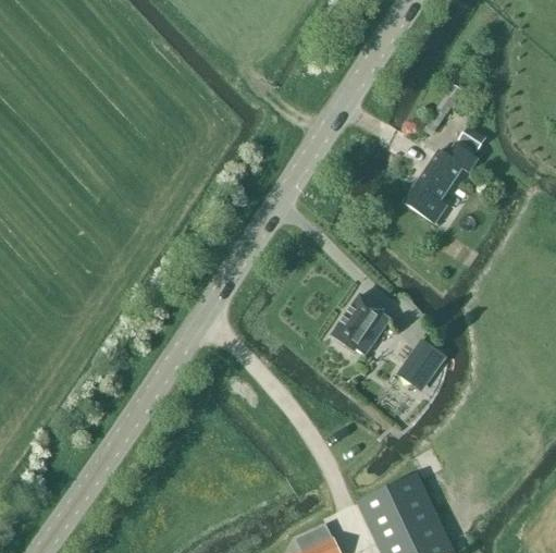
[(446,113),(462,90),(453,84),(437,107),(439,108),(446,113)]
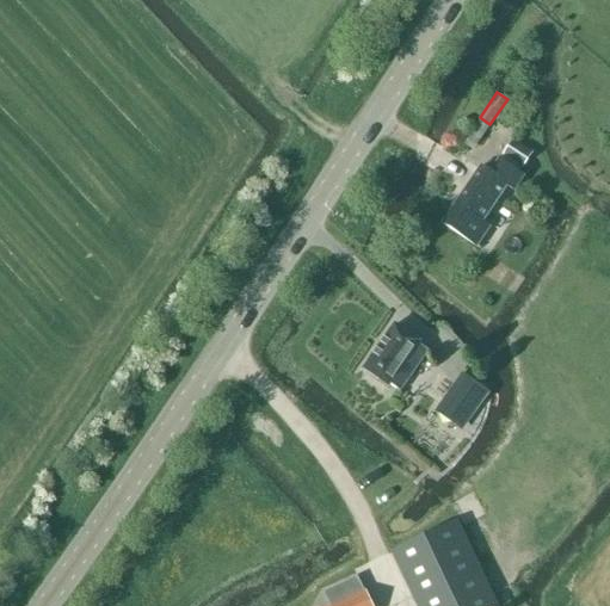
[(481,118),(464,141),(474,147),(490,124),(481,118)]
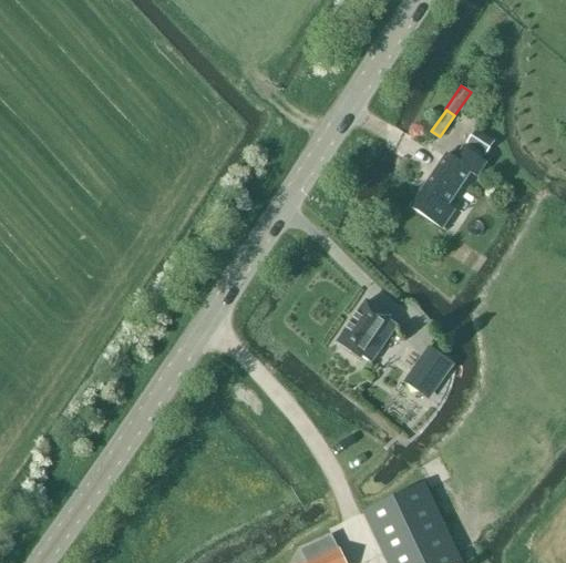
[(495,139),(476,128),(467,142),(486,153),(495,139)]
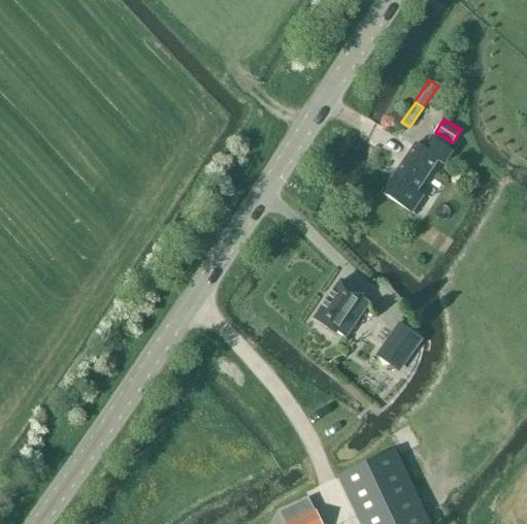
[(453,150),(431,136),(424,146),(416,141),(383,191),(409,207),(420,191),(418,190),(439,159),(445,162),(453,150)]
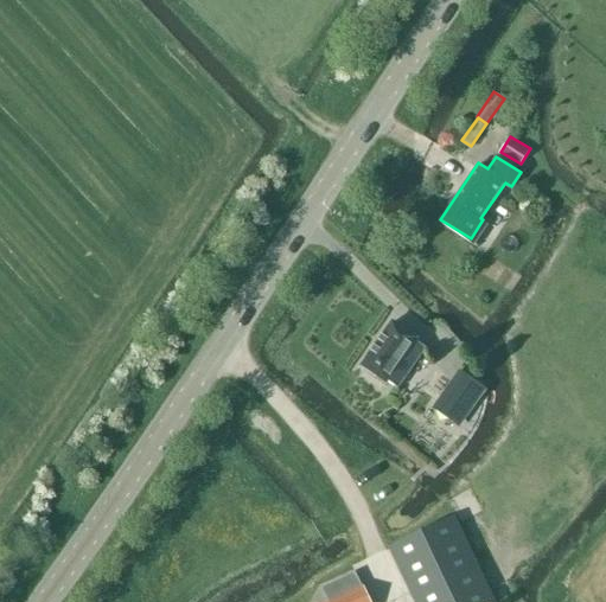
[(399,386),(426,346),(416,339),(418,337),(394,320),(362,364),(387,382),(388,379),(399,386)]
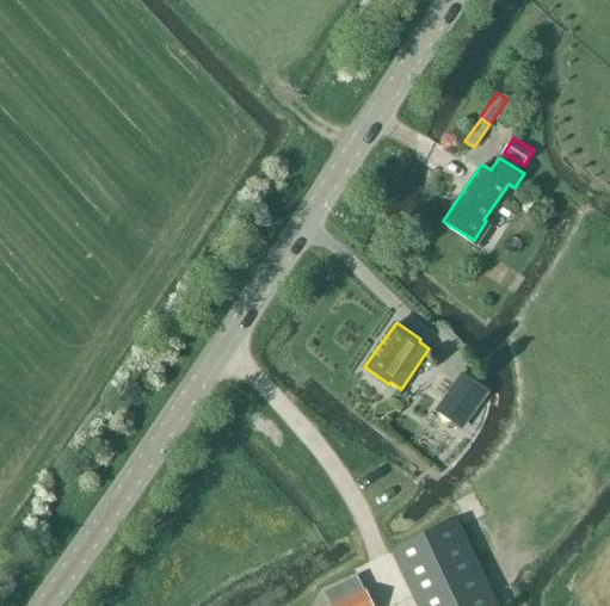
[(463,427),(491,390),(462,370),(435,408),(463,427)]
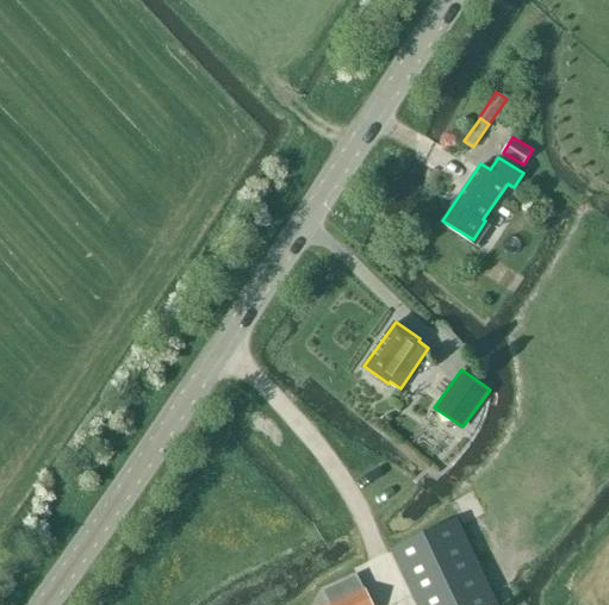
[(418,604),(496,604),(498,604),(457,517),(392,548),(418,604)]
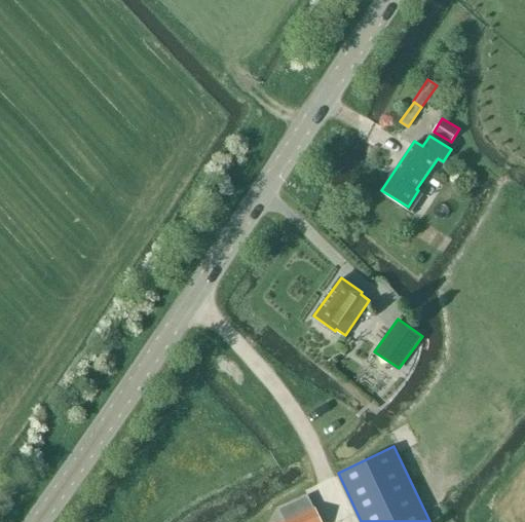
[(313,508),(308,495),(289,504),(295,516),(283,521),(324,521),(316,506),(313,508)]
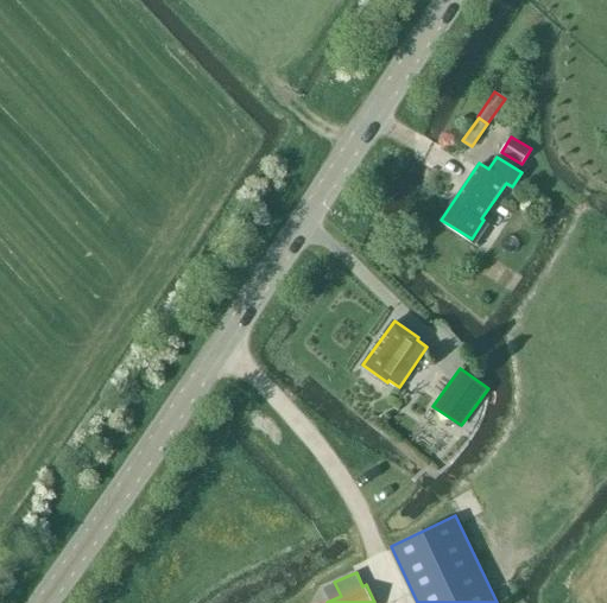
All buildings are outlined.
